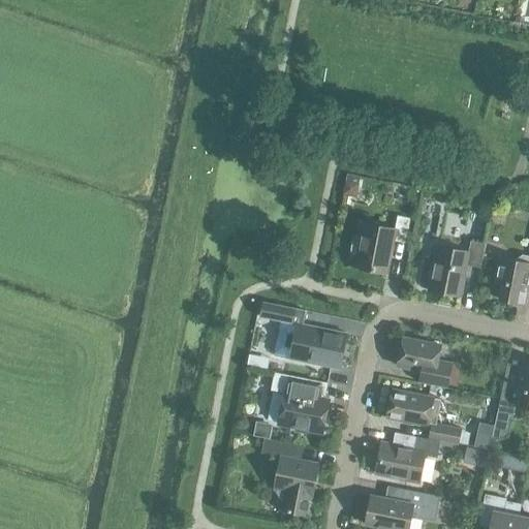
[(348,175),(342,205),(354,207),(358,193),(361,178),(348,175)]
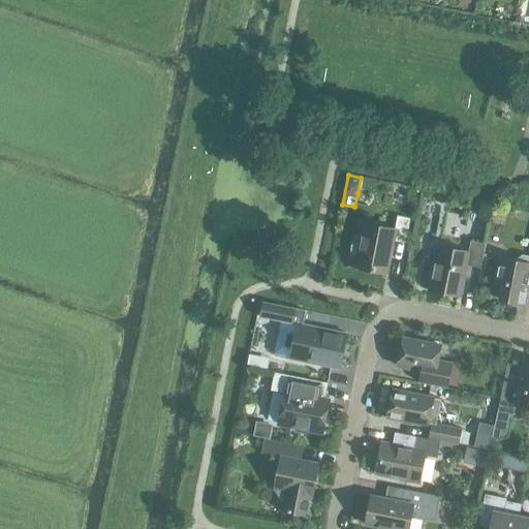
[(395,229),(365,224),(362,238),(356,237),(353,240),(351,251),(353,254),(359,255),(356,266),(347,265),(347,266),(387,273),(394,241),(406,243),(410,219),(398,216),(395,229)]
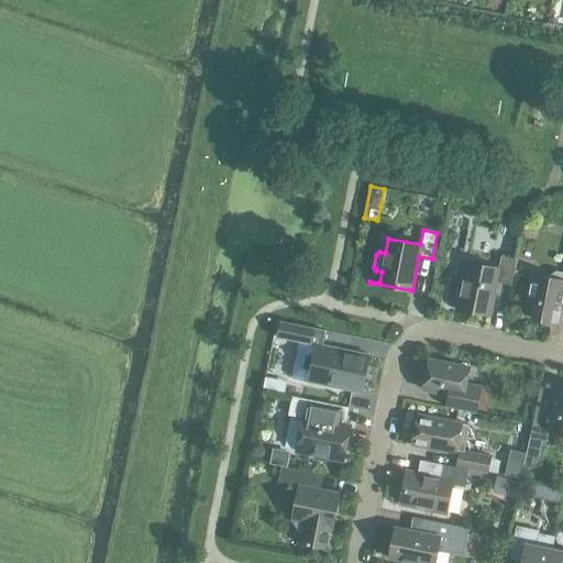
[(497,283),(511,286),(517,260),(501,256),(499,269),(466,263),(457,308),(450,306),(449,307),(490,316),(497,283)]
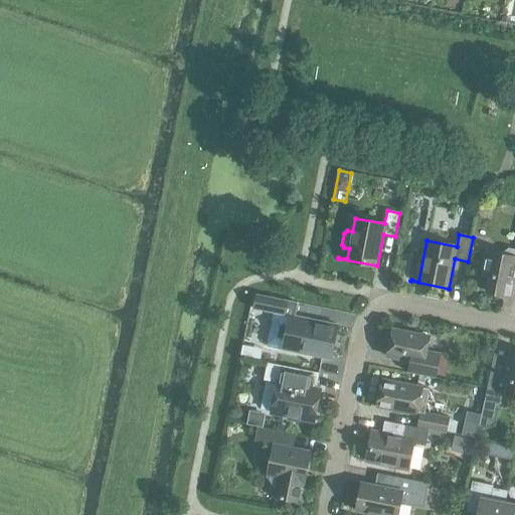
[(489,277),(486,292),(512,297),(514,283),(514,249),(509,248),(500,254),(487,251),(482,275),(489,277)]
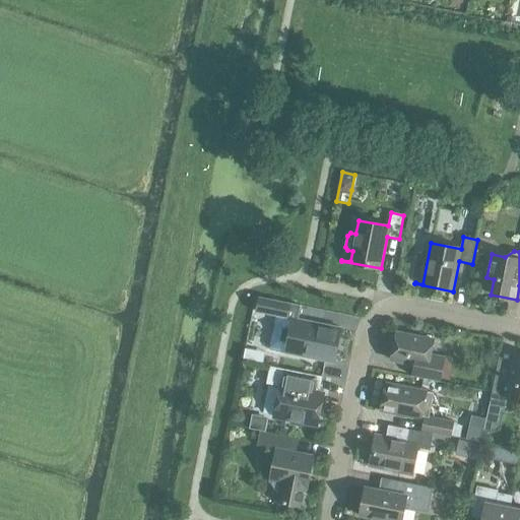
[(293,318),(293,321),(274,317),(268,348),(286,352),(285,353),(334,363),(341,328),(293,318)]
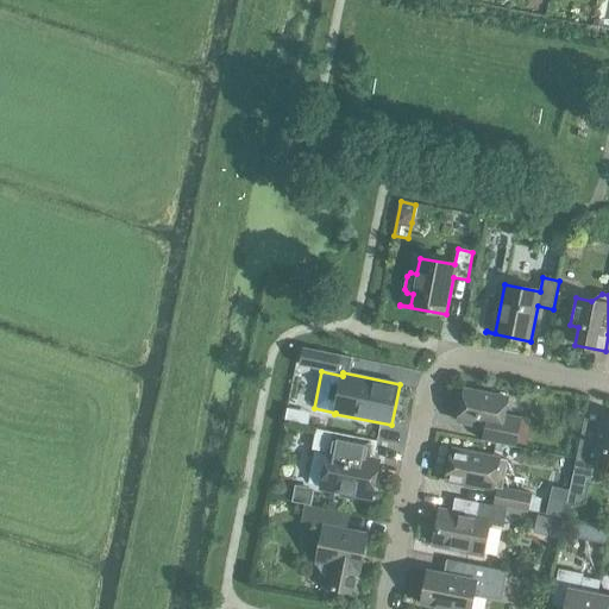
[(487,427),(483,440),(515,447),(521,419),(504,416),(508,397),(465,389),(458,422),(487,427)]
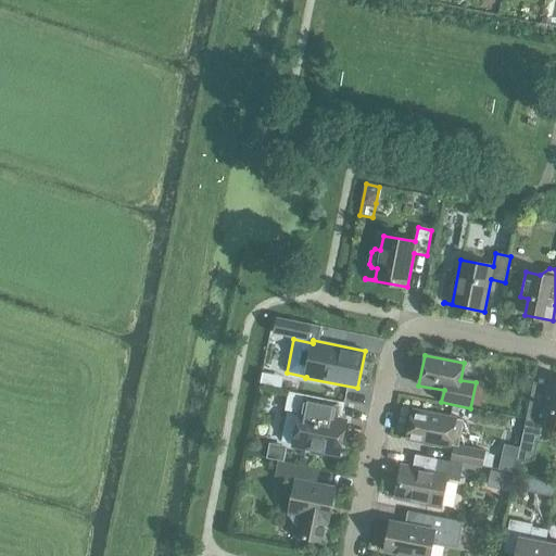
[(523,433),(540,437),(542,426),(555,428),(555,382),(551,381),(546,403),(530,400),(523,433)]
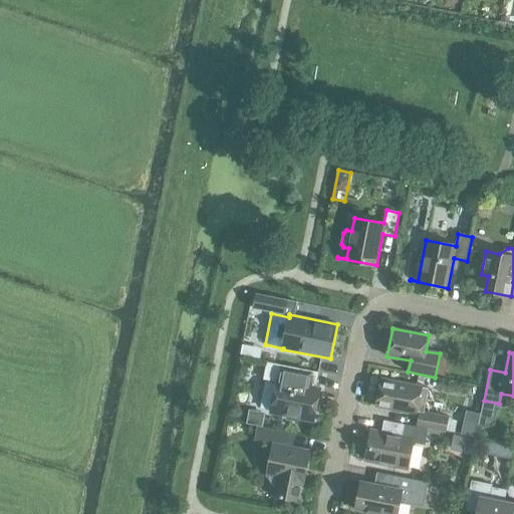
[(288,419),(297,421),(298,418),(313,421),(319,389),(295,384),(298,368),(267,362),(264,379),(277,381),(271,413),(288,416),(288,419)]
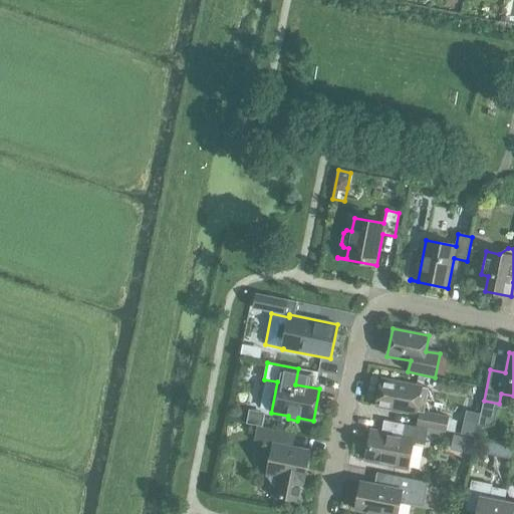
[(424,413),(429,389),(381,379),(376,407),(416,415),(417,412),(421,413),(418,426),(438,430),(440,416),(424,413)]
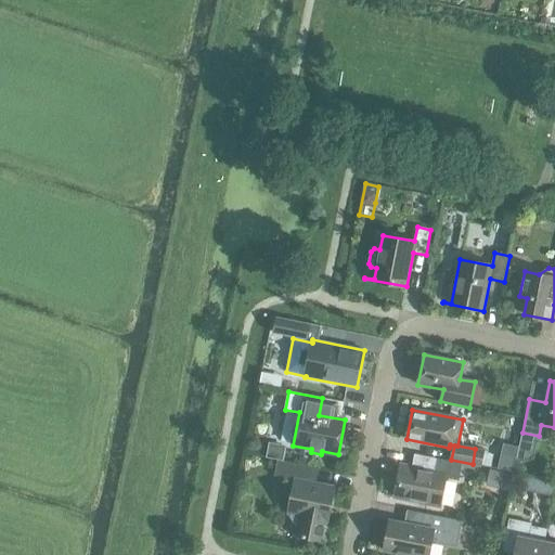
[(513,472),(518,448),(504,444),(499,468),(513,472)]
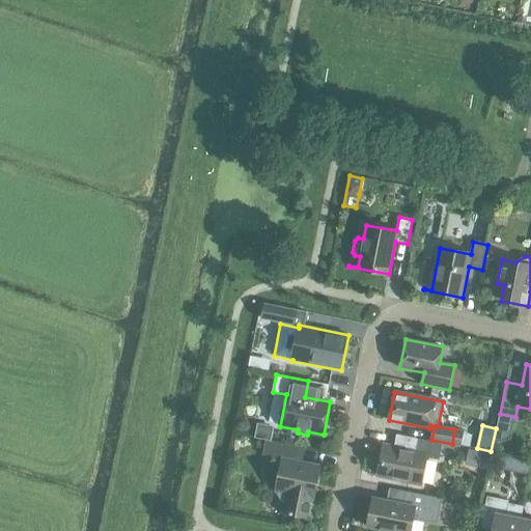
[(378,476),(421,484),(426,457),(439,460),(442,444),(418,439),(415,451),(384,445),(378,476)]
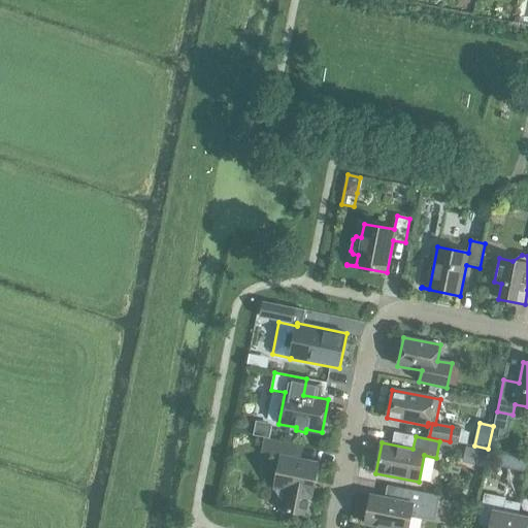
[(282,510),(306,516),(310,495),(314,496),(320,463),(292,458),(295,443),(264,437),(261,453),(279,457),(275,476),(271,480),(274,484),(273,488),(285,491),(282,510)]
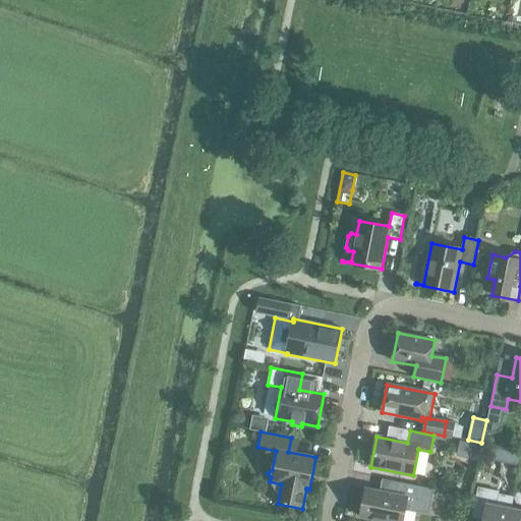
[(488,460),(503,463),(506,451),(491,448),(488,460)]
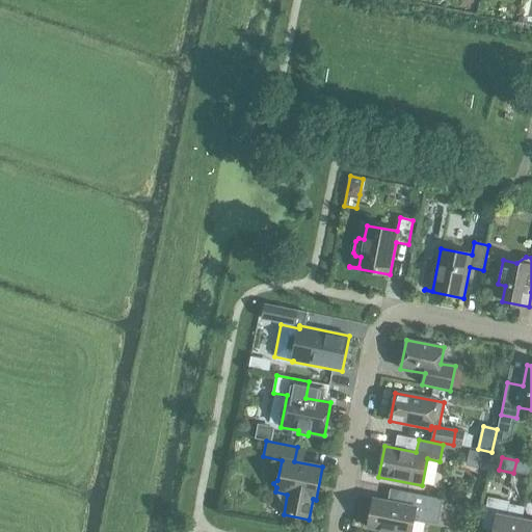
[(374,499),(368,528),(390,531),(410,531),(414,520),(439,524),(443,500),(406,493),(404,504),(374,499)]
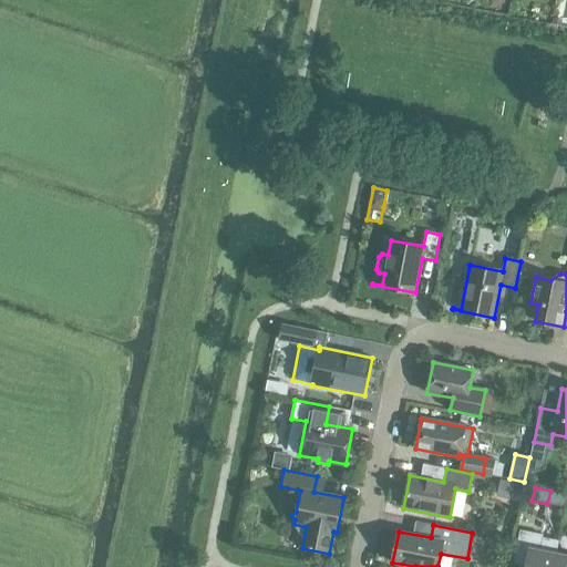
[(525,566),(554,566),(557,554),(559,542),(543,538),(543,535),(521,531),(515,557),(527,560),(525,566)]
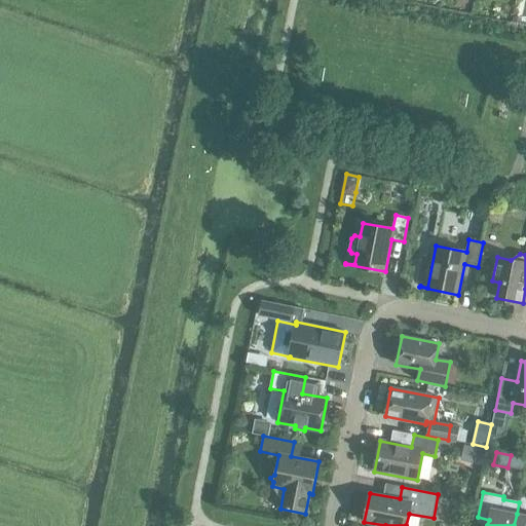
[(525,525),(525,516),(517,514),(514,525),(525,525)]
